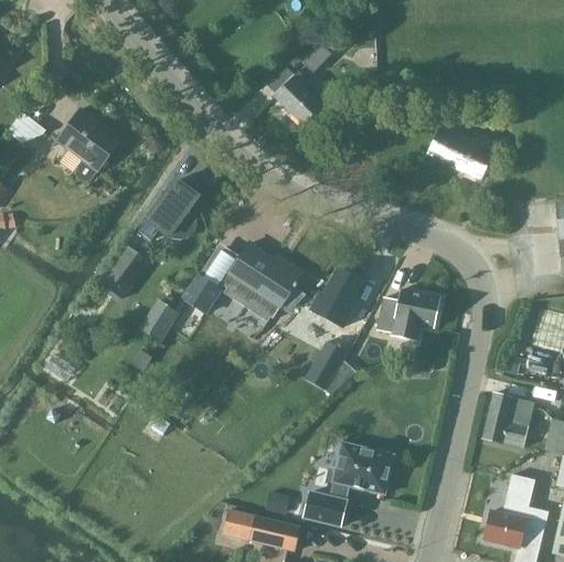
[(314,71),(331,52),(319,40),(301,59),(314,71)]
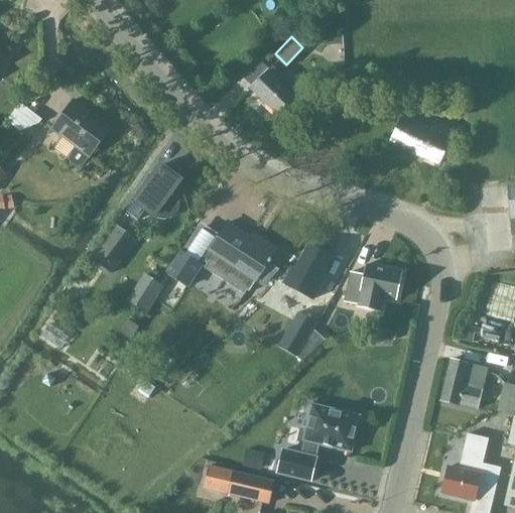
[(276,113),(292,96),(276,80),(282,74),(272,65),(250,87),(276,113)]
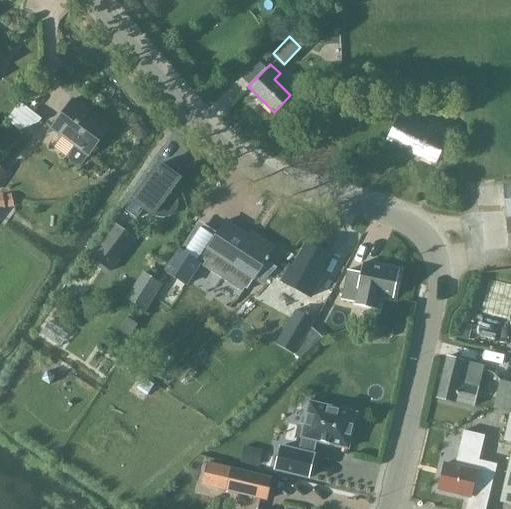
[(74,98),(53,127),(75,143),(70,150),(69,153),(69,155),(70,158),(72,160),(74,161),(76,162),(79,162),(81,161),(83,159),(89,153),(90,154),(111,125),(74,98)]
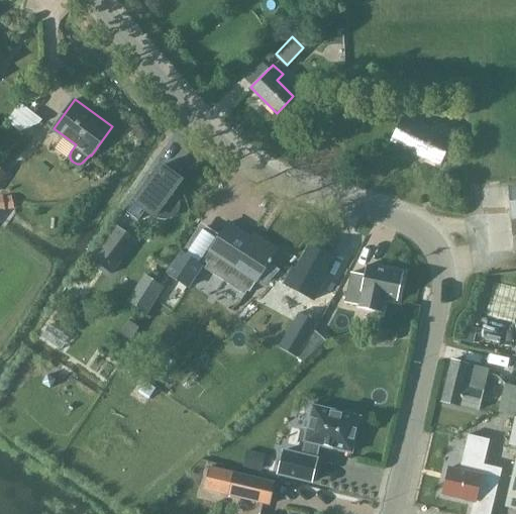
[(328,126),(331,115),(321,112),(318,123),(328,126)]
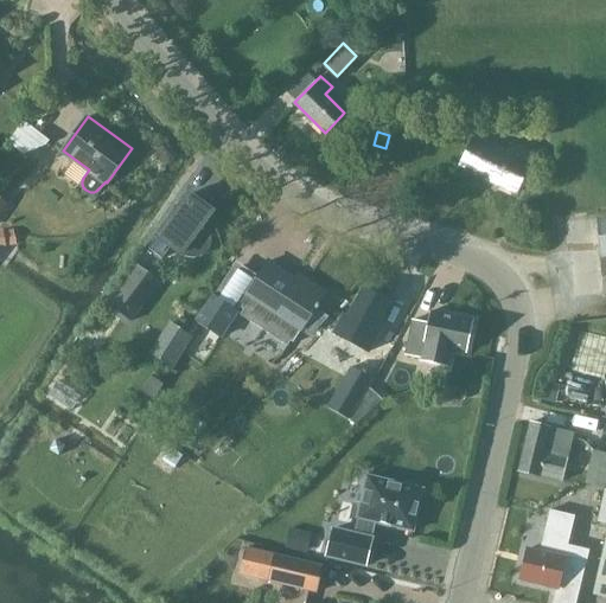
[(506,148),(472,132),(458,165),(517,193),(537,149),(511,138),(506,148)]
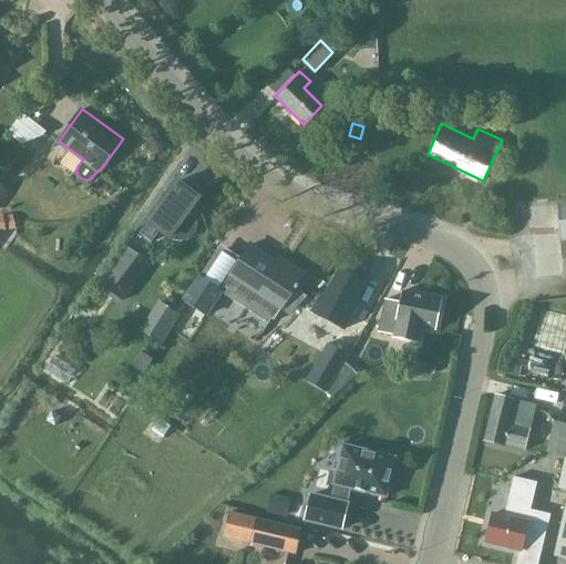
[(160,226),(174,237),(178,237),(182,238),(186,237),(189,236),(192,234),(195,231),(196,227),(198,224),(198,219),(197,216),(196,213),(194,209),(191,207),(199,195),(177,178),(140,231),(151,239),(160,226)]
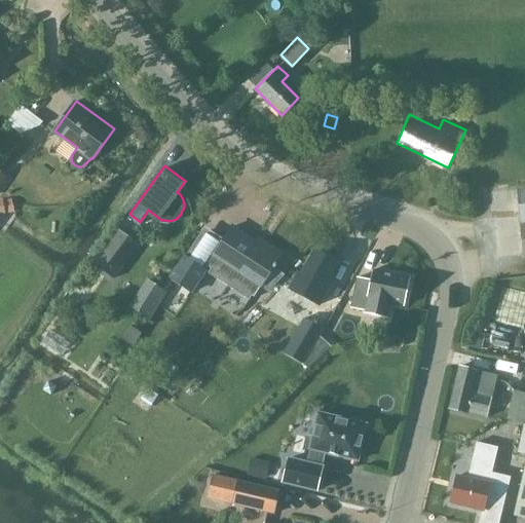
[(524,184),(516,186),(522,256),(524,255),(524,184)]
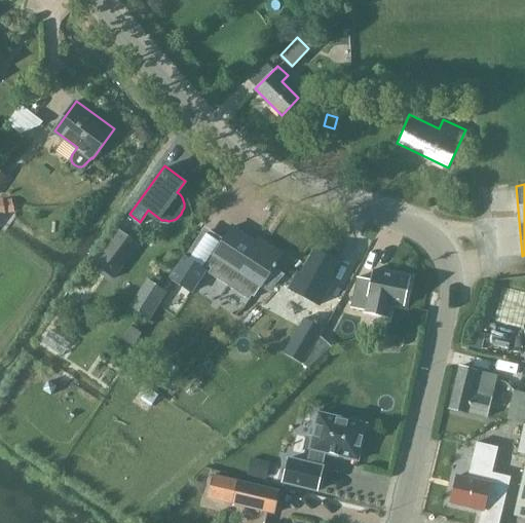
[(187,254),(173,276),(192,289),(207,267),(209,264),(212,266),(210,269),(251,297),(255,292),(257,294),(261,288),(286,252),(260,235),(256,241),(234,227),(225,239),(207,227),(189,256),(187,254)]
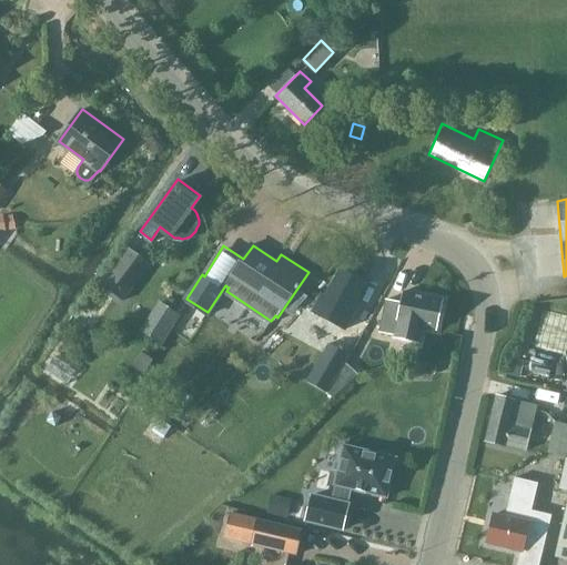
[(127,246),(101,282),(124,299),(140,278),(133,272),(143,258),(127,246)]
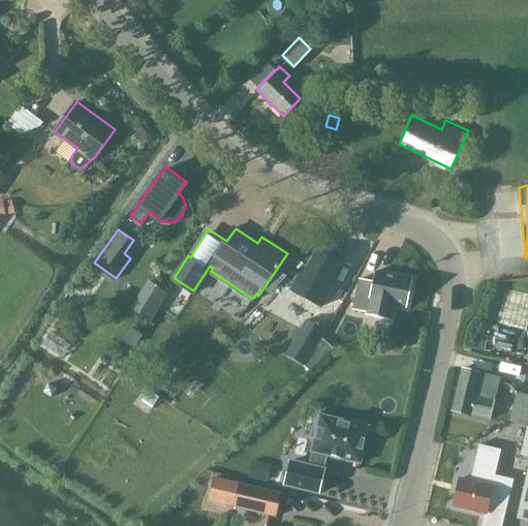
[(300,272),(290,288),(320,304),(330,288),(325,286),(339,261),(317,249),(303,274),(300,272)]
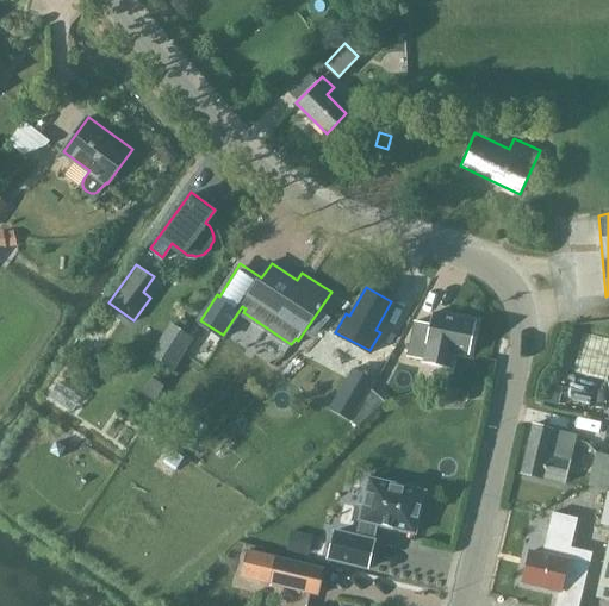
[(414,319),(406,354),(422,357),(421,361),(451,367),(454,350),(468,353),(476,318),(433,310),(430,322),(414,319)]
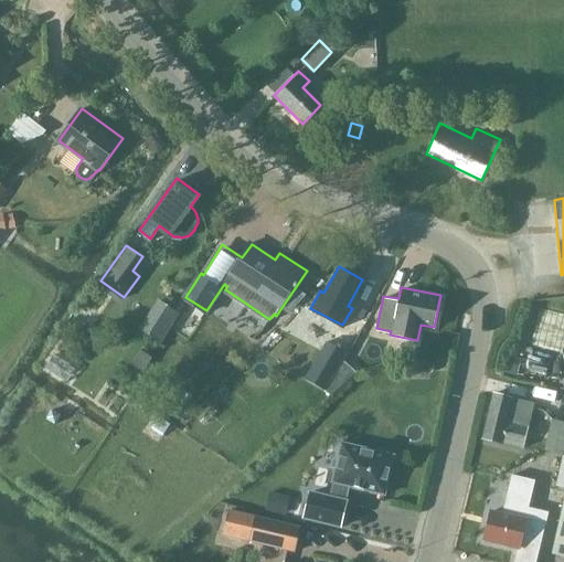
[(179,310),(161,299),(144,327),(161,338),(179,310)]
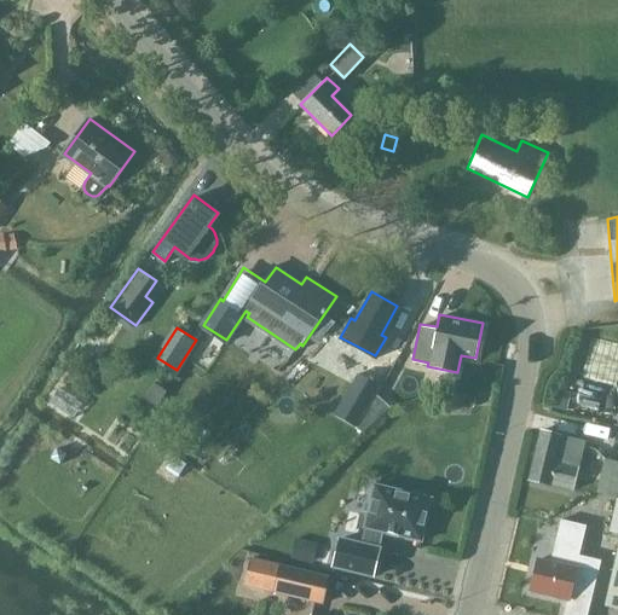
[(359,371),(334,413),(356,425),(381,384),(359,371)]
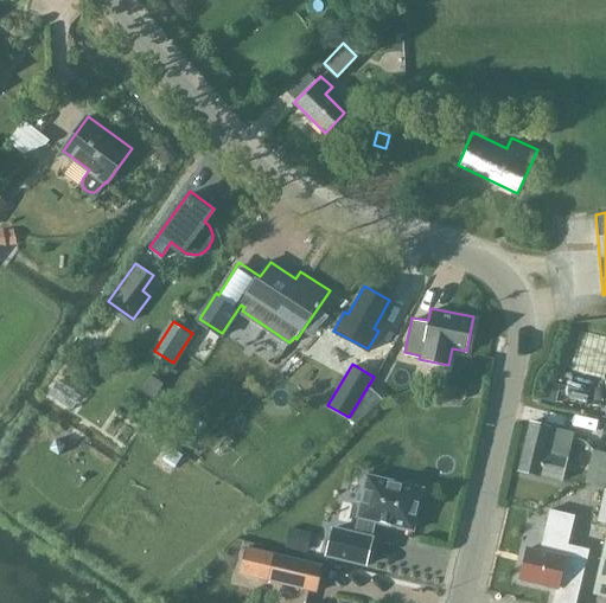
[(383,398),(371,386),(353,419),(357,423),(383,398)]
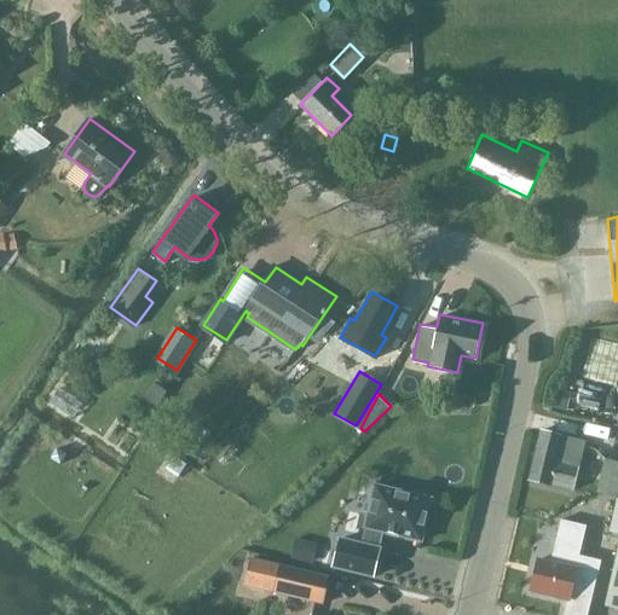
[(572,487),(584,440),(541,429),(529,475),(572,487)]
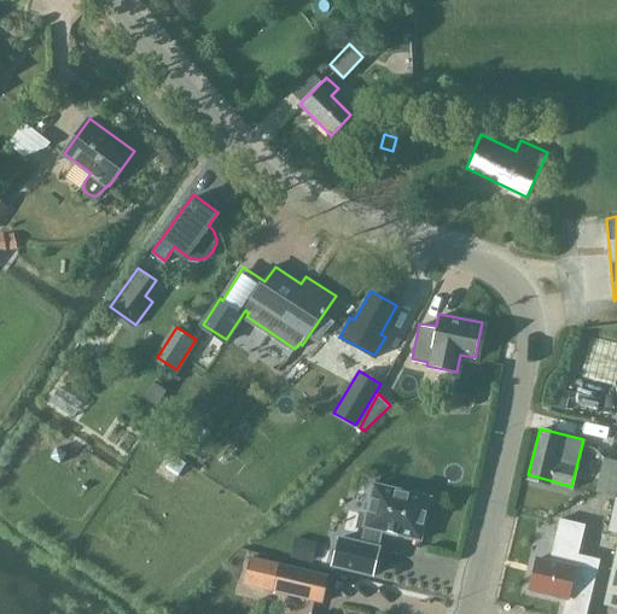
[(201,458),(208,442),(193,436),(186,452),(201,458)]
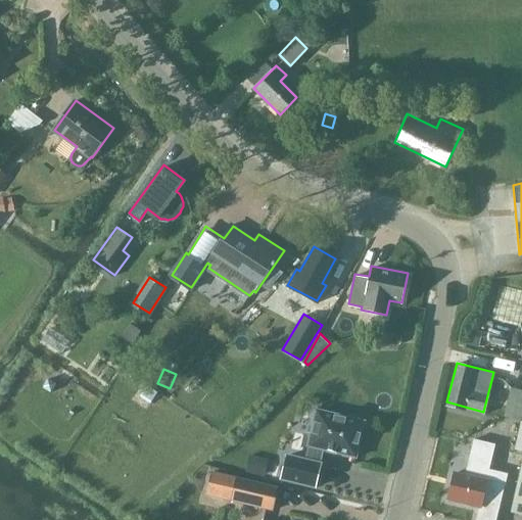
[(521,387),(512,385),(505,416),(521,419),(521,387)]
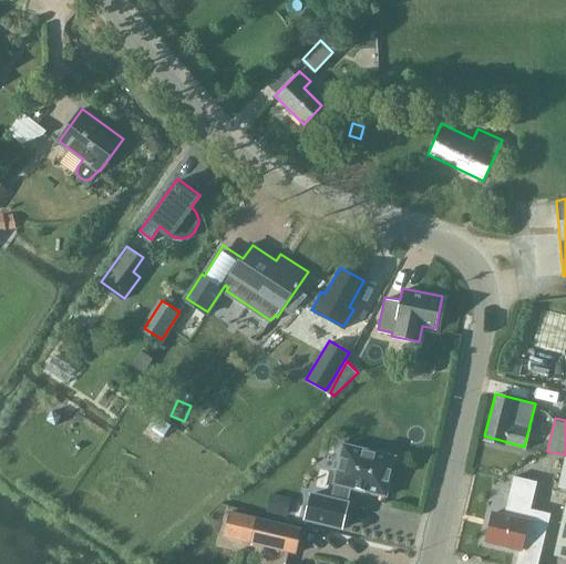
[(351,485),(386,494),(395,455),(343,443),(335,482),(336,482),(331,496),(311,492),(305,518),(341,526),(348,501),(347,501),(351,485)]
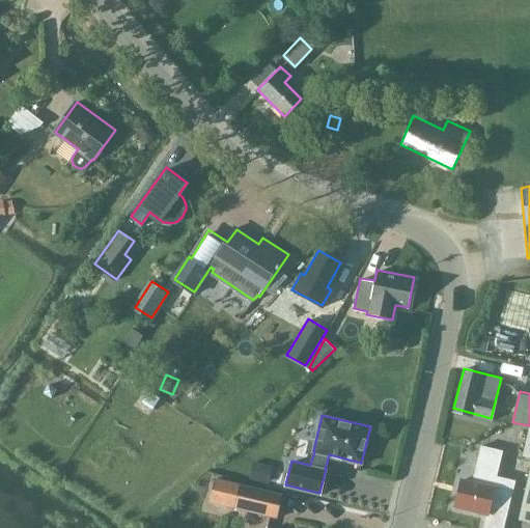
[(529,462),(518,520),(529,522),(529,425),(523,454),(529,456),(529,462)]
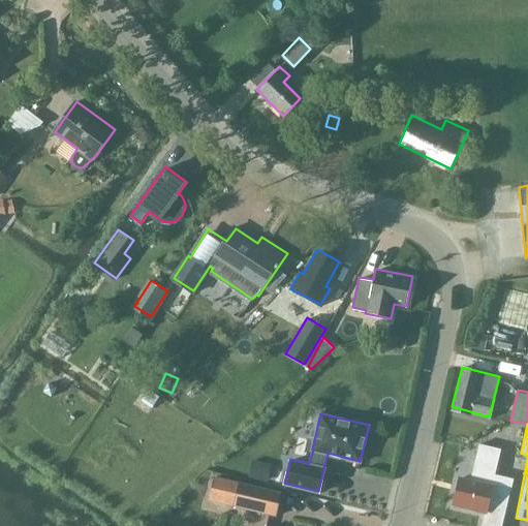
[(460,476),(453,502),(486,511),(482,525),(501,525),(505,512),(507,504),(514,477),(494,473),(500,449),(478,443),(470,480),(460,476)]
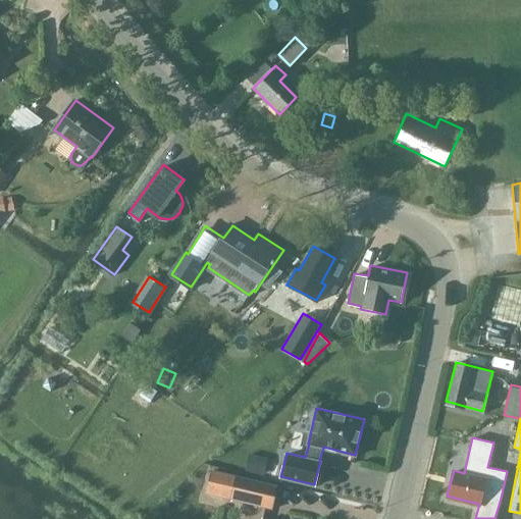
[(247,468),(264,472),(267,457),(250,453),(247,468)]
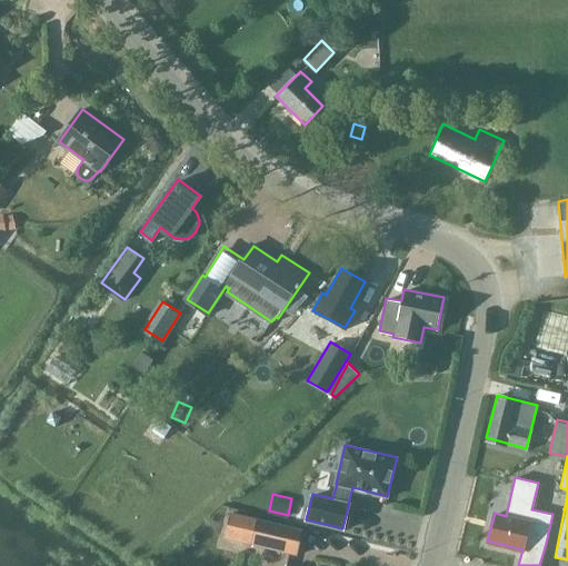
[(231,513),(226,536),(297,554),(304,529),(231,513)]
